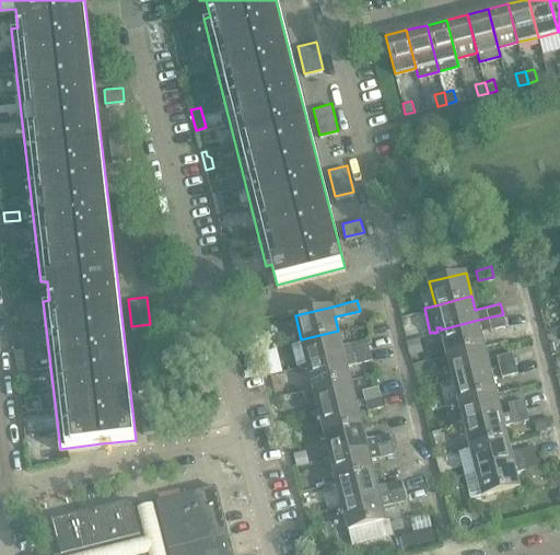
[(503,314),(488,318),(490,327),(505,324),(503,314)]
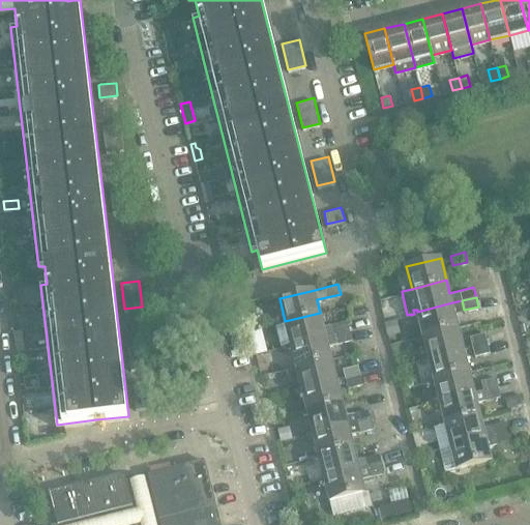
[(417,310),(413,310),(414,314),(418,314),(422,333),(458,325),(452,302),(417,312),(417,310)]
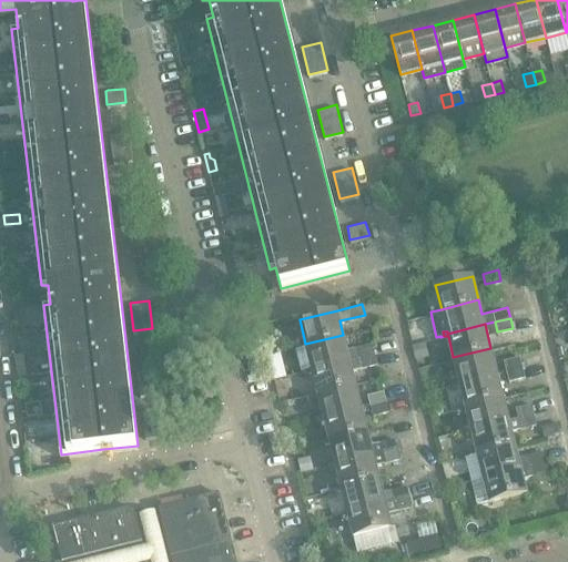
[(305,344),(311,366),(312,368),(330,364),(348,358),(358,356),(374,353),(372,341),(346,348),(343,335),(305,344)]
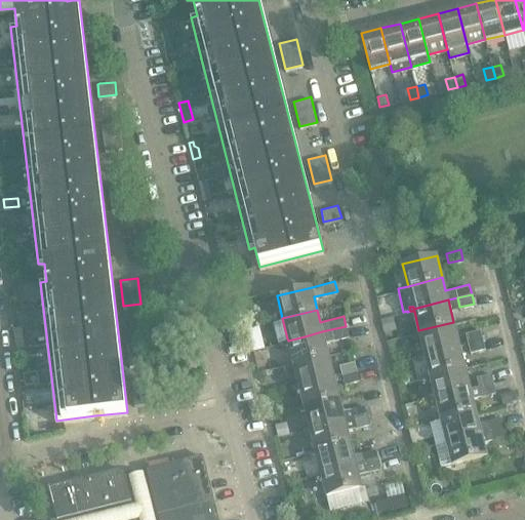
[(392,314),(380,317),(384,329),(395,326),(392,314)]
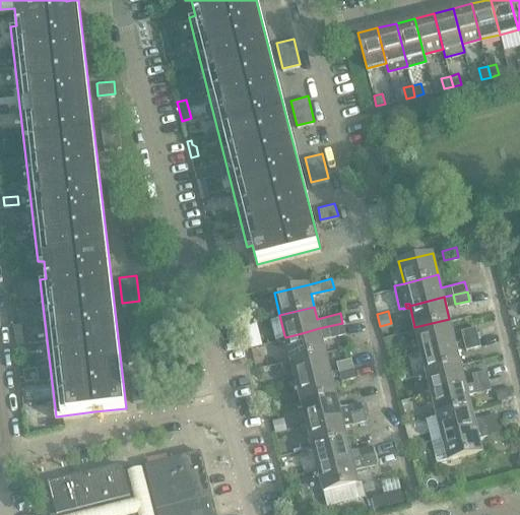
[(449,319),(414,327),(420,348),(454,340),(449,319)]
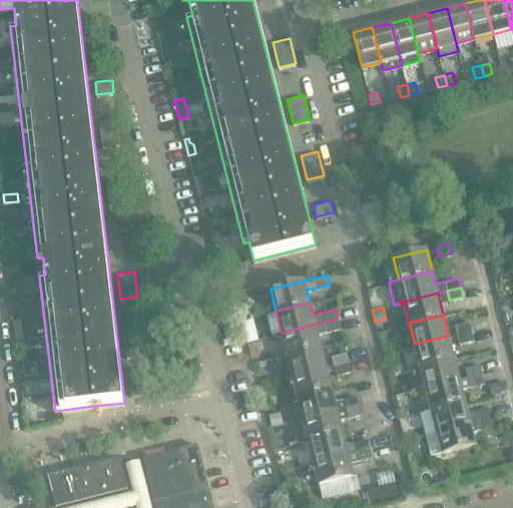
[(21,318),(12,319),(13,326),(22,325),(21,318)]
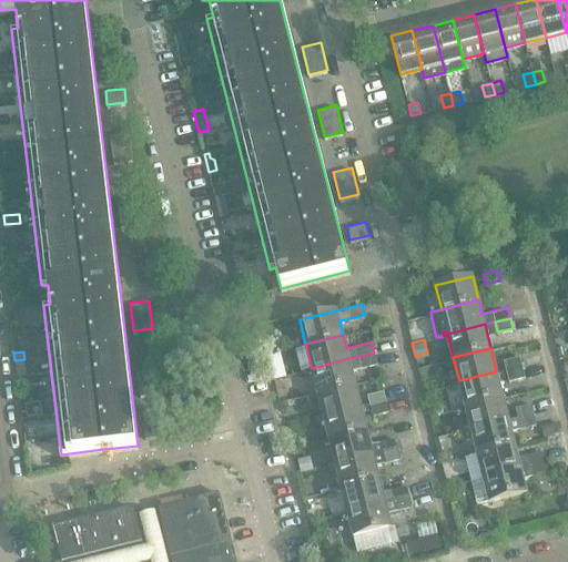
[(374,353),(358,356),(361,366),(376,363),(374,353)]
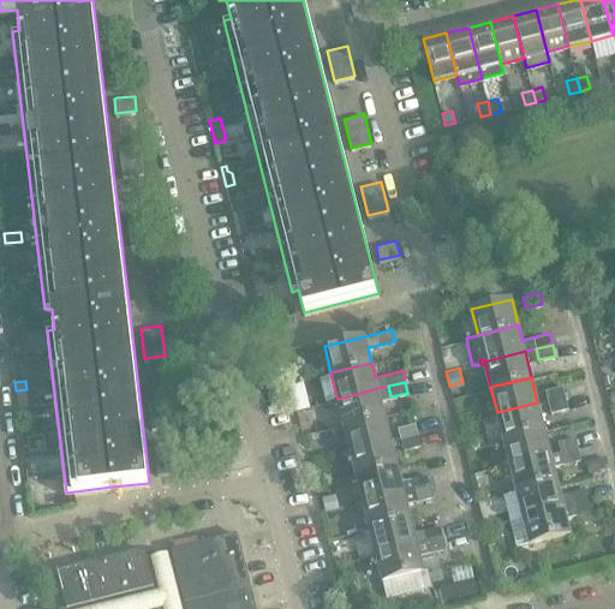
[(562,384),(545,388),(548,400),(566,395),(562,384)]
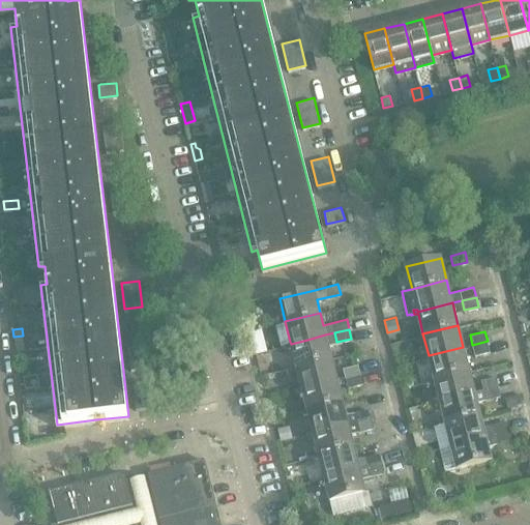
[(307,340),(291,344),(296,366),(313,361),(331,356),(325,334),(307,340)]
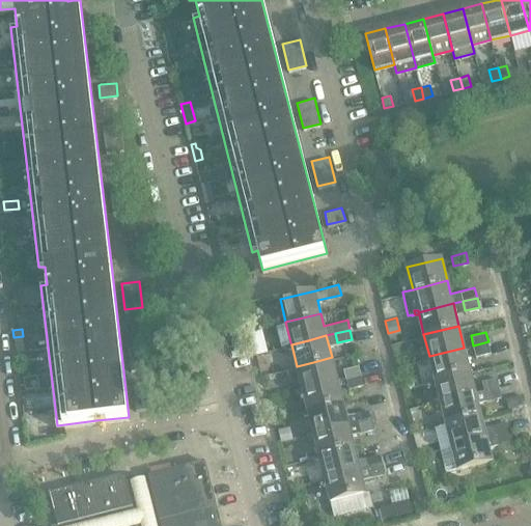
[(488,341),(473,345),(476,355),(491,351),(488,341)]
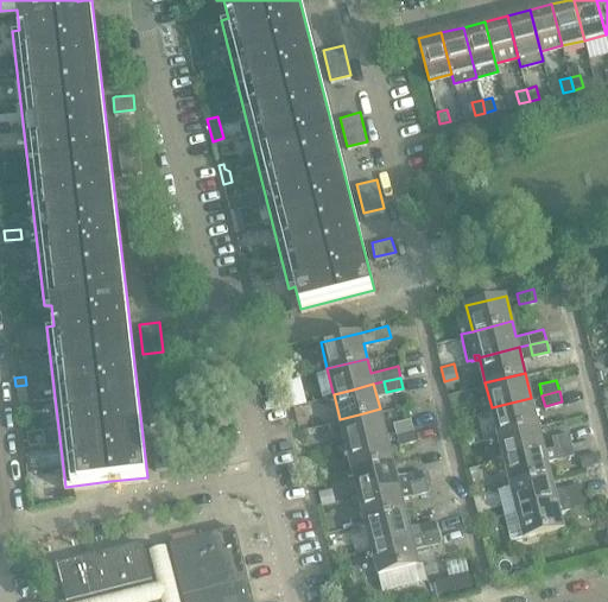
[(531,398),(492,407),(498,433),(538,423),(531,398)]
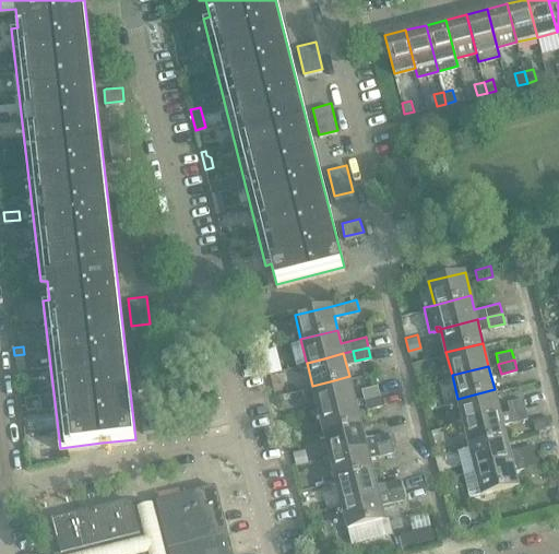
[(330,381),(312,386),(319,409),(355,400),(349,376),(330,381)]
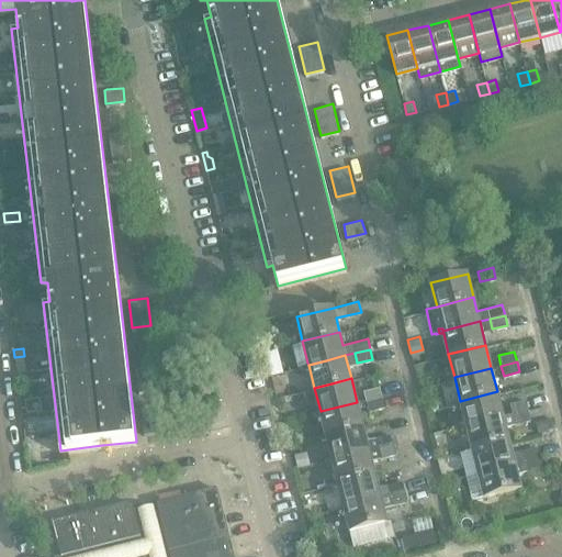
[(379,386),(363,389),(367,400),(382,396),(379,386)]
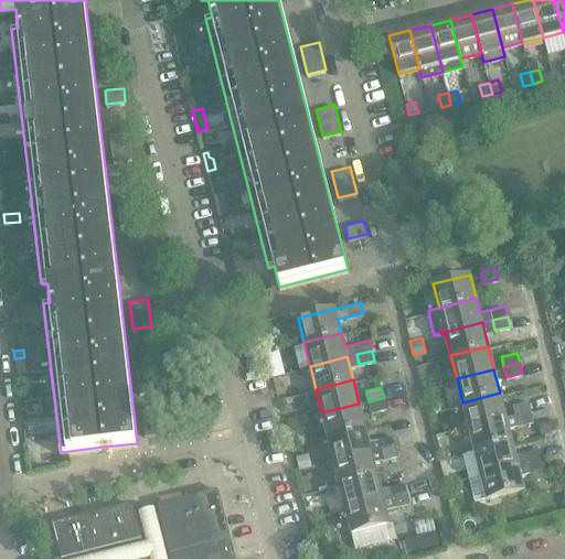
[(505,417),(505,416),(500,393),(462,402),(469,426),(505,417)]
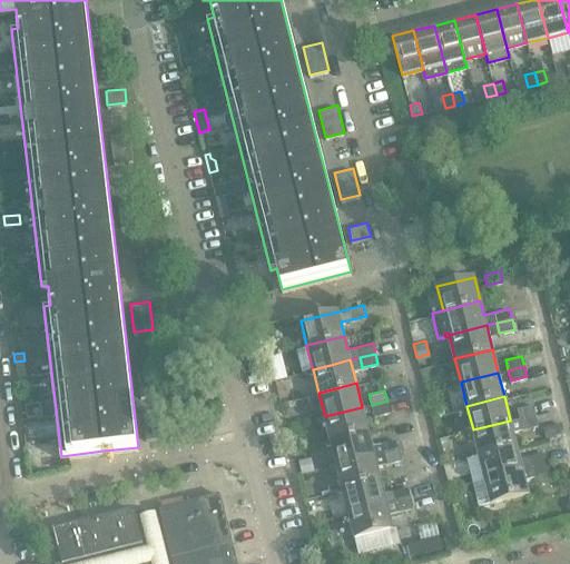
[(387,401),(372,405),(374,415),(390,411),(387,401)]
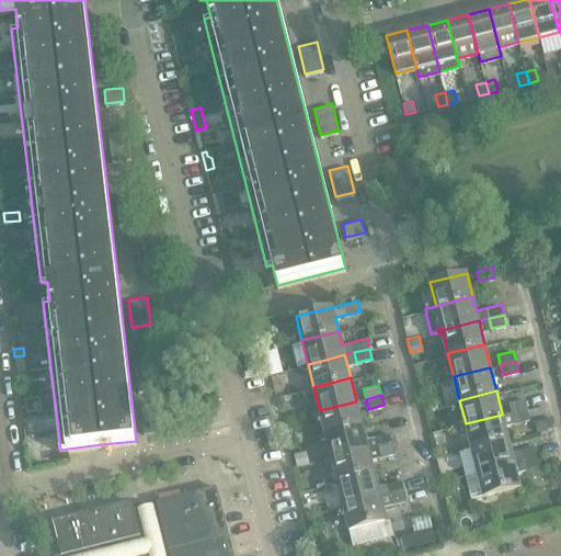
[(525,398),(510,401),(512,411),(527,408),(525,398)]
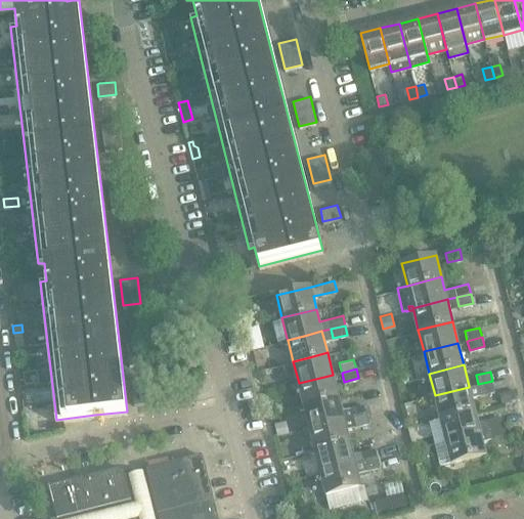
[(333,375),(299,383),(304,404),(338,396),(333,375)]
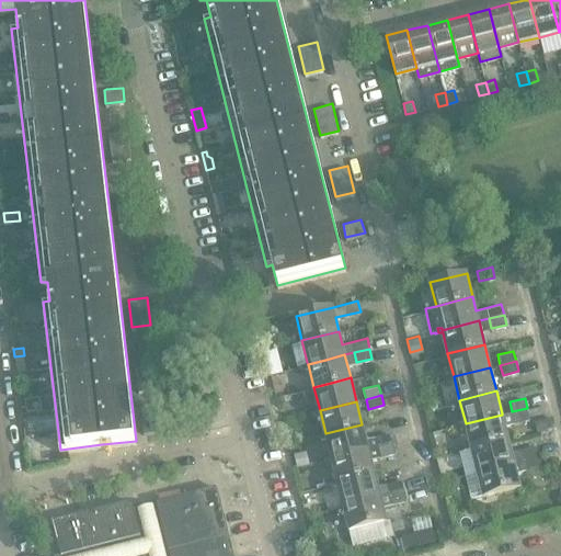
[(502,413),(502,415),(466,423),(471,446),(507,438),(504,424),(530,418),(527,408),(512,411),(502,413)]
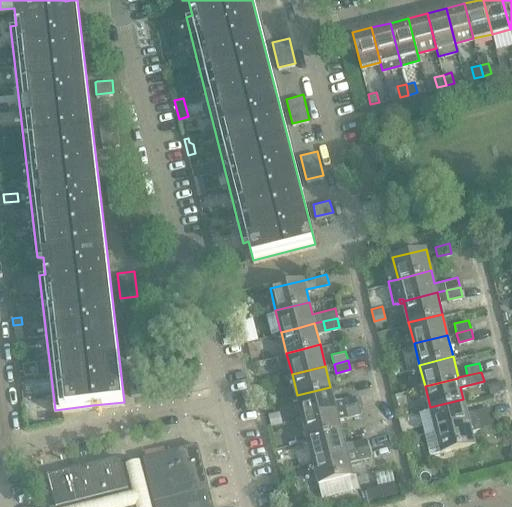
[(130,394),(148,392),(146,379),(129,381),(130,394)]
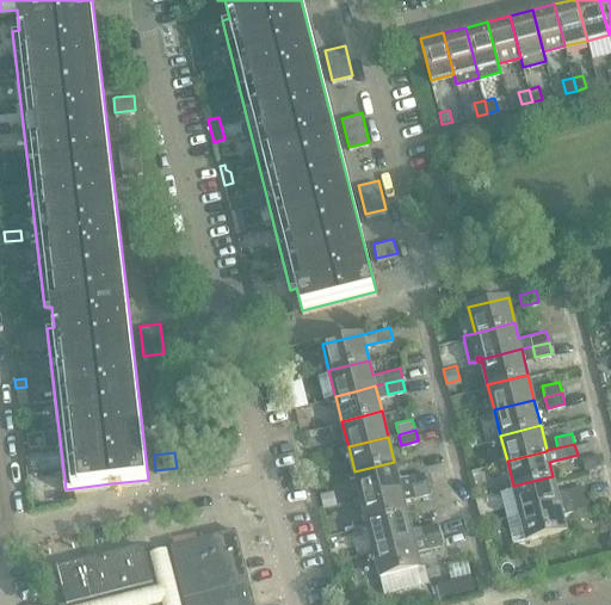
[(600,452),(584,456),(586,467),(603,462),(600,452)]
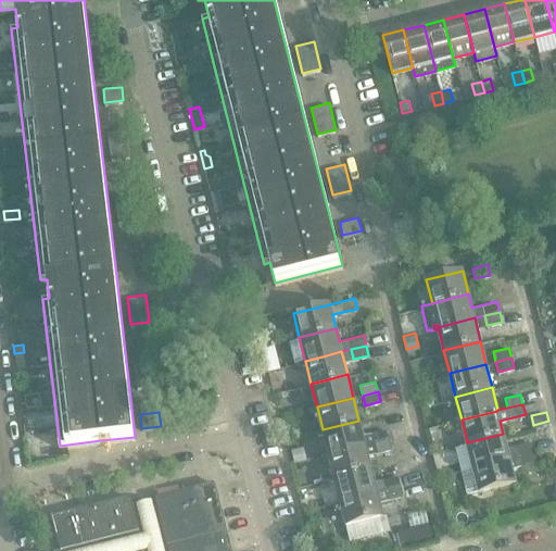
[(358,421),(323,429),(328,453),(365,443),(365,445),(374,441),(389,438),(387,428),(363,434),(358,421)]
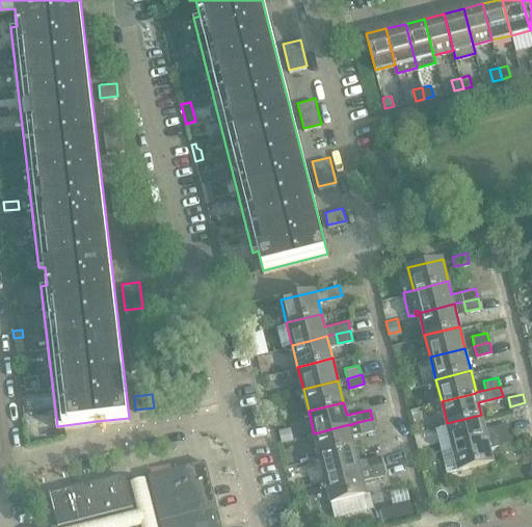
[(481,415),(447,423),(452,446),(455,445),(462,443),(487,437),(511,430),(509,421),(484,427),(481,415)]
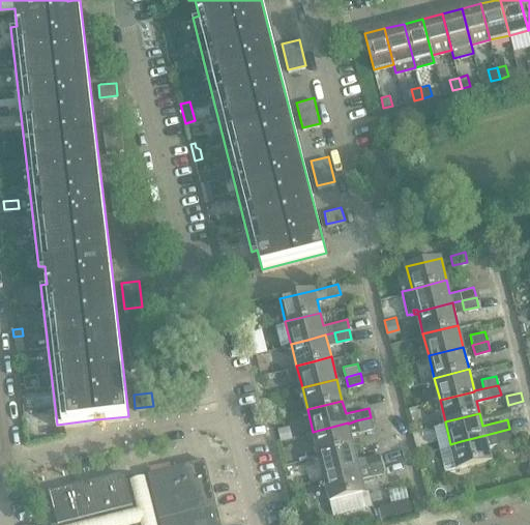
[(371,417),(356,420),(359,431),(374,427),(371,417)]
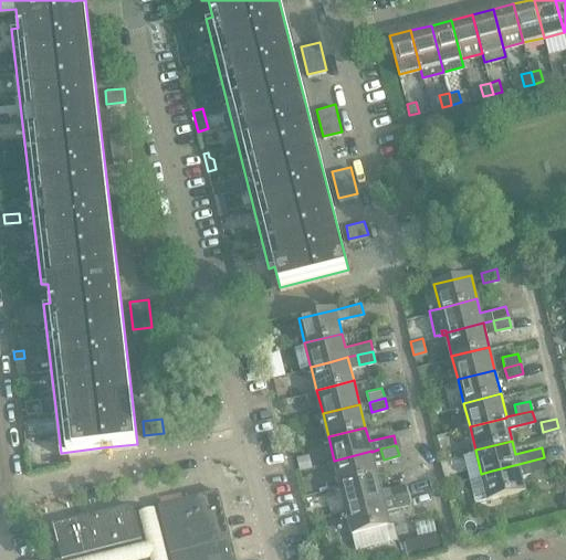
[(371,451),(334,461),(341,484),(345,483),(354,481),(359,479),(377,475),(371,452),(371,451)]
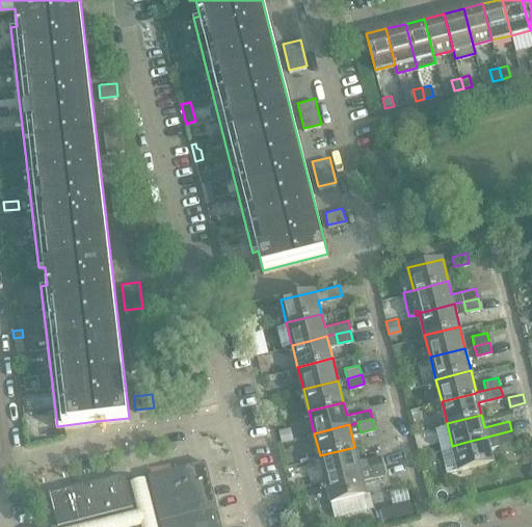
[(289,425),(278,428),(282,441),(292,438),(289,425)]
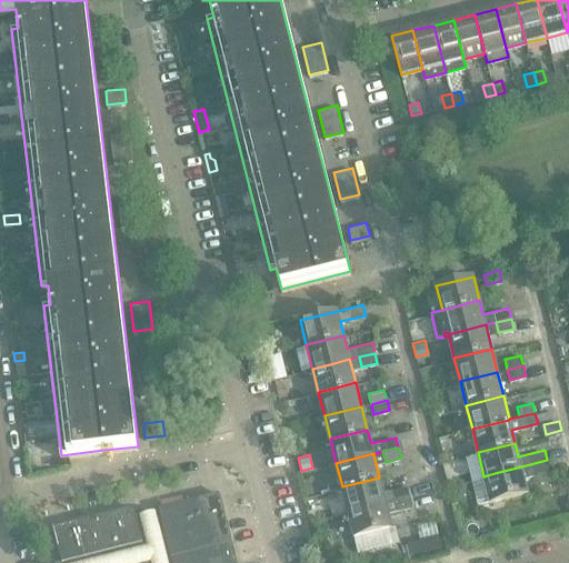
[(487,475),(483,476),(490,501),(527,491),(523,478),(549,471),(547,460),(521,466),(495,473),(487,475)]
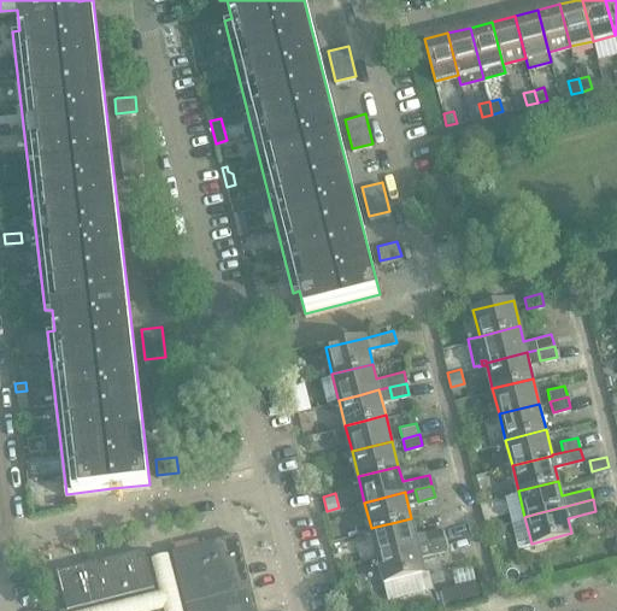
[(376,527),(371,528),(377,553),(383,552),(393,550),(399,548),(418,544),(445,536),(442,526),(415,533),(411,518),(392,523),(386,524),(376,527)]
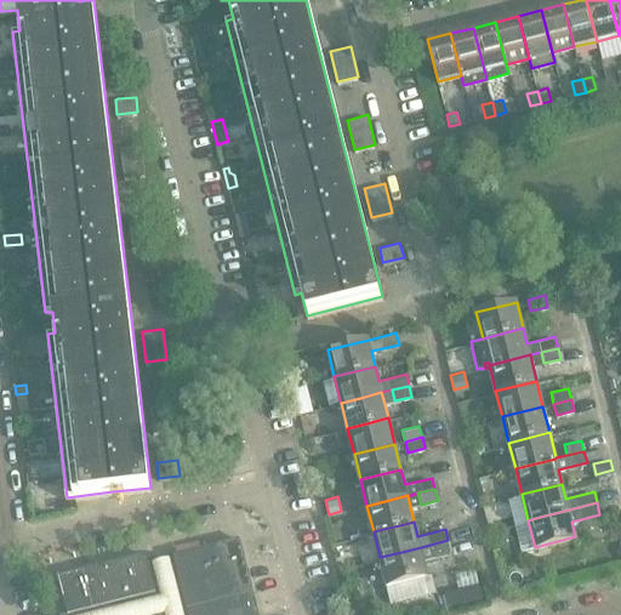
[(258,614),(249,574),(239,537),(169,554),(171,564),(174,574),(164,576),(152,580),(146,553),(118,559),(92,565),(58,574),(64,598),(68,614),(258,614)]
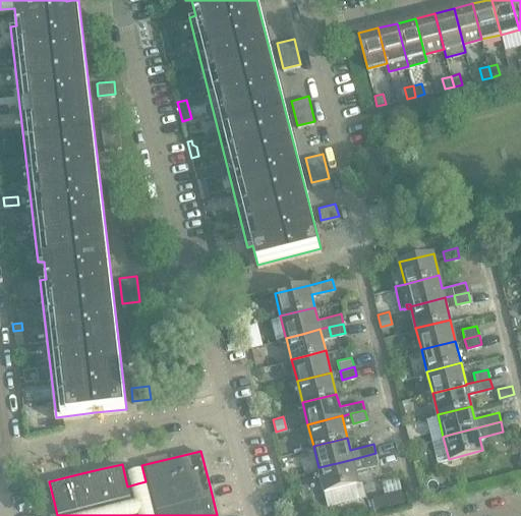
[(324,466),(319,467),(324,490),(317,491),(317,492),(316,492),(319,498),(326,496),(328,505),(359,497),(356,482),(358,481),(355,468),(378,463),(375,453),(353,459),(337,463),(332,464),(324,466)]
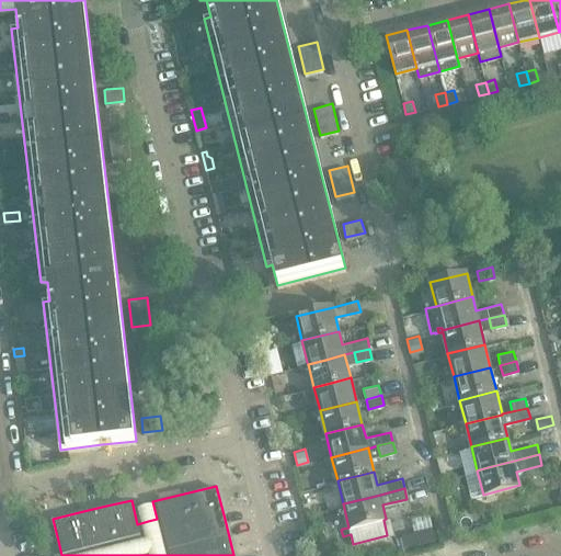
[(432,526),(401,534),(404,547),(435,540),(432,526)]
